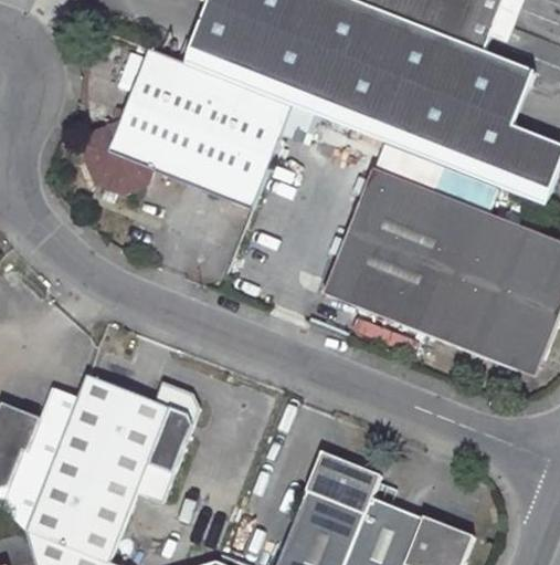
[(559,146),(513,128),(522,97),(275,0),(204,0),(179,63),(291,106),(545,207),(559,166),(559,146)]
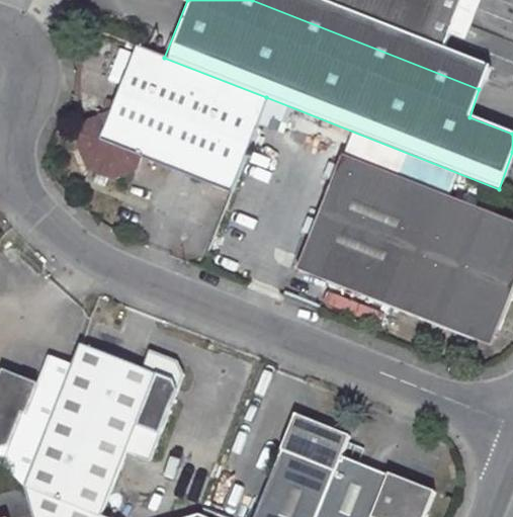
[(252,0),(479,89),(486,67),(439,49),(458,0),(252,0)]
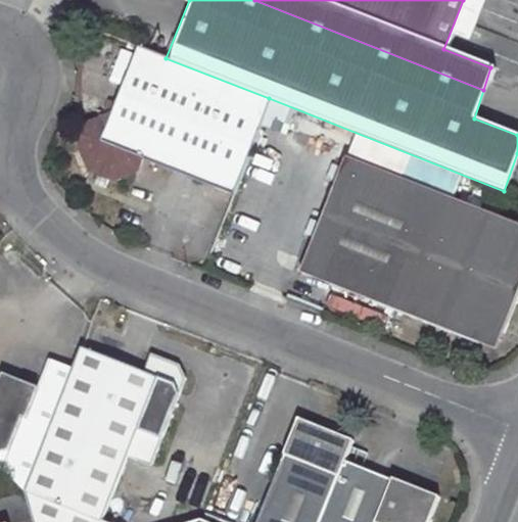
[(137,158),(230,195),(269,98),(166,58),(143,49),(136,47),(113,105),(106,102),(100,119),(86,124),(76,149),(86,170),(108,180),(133,170),(137,158)]
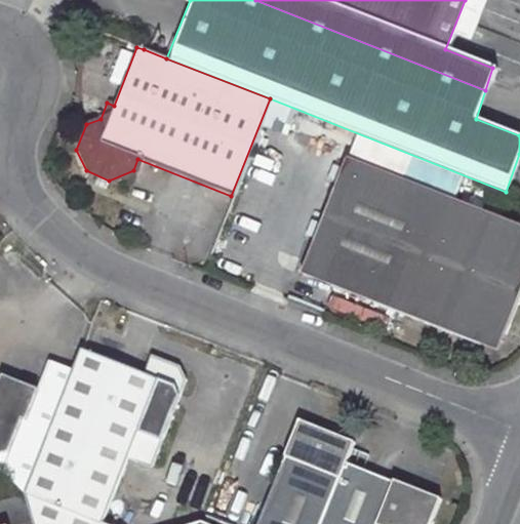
[(519,299),(519,219),(348,154),(303,272),(482,341),(485,335),(502,328),(509,330),(519,299)]
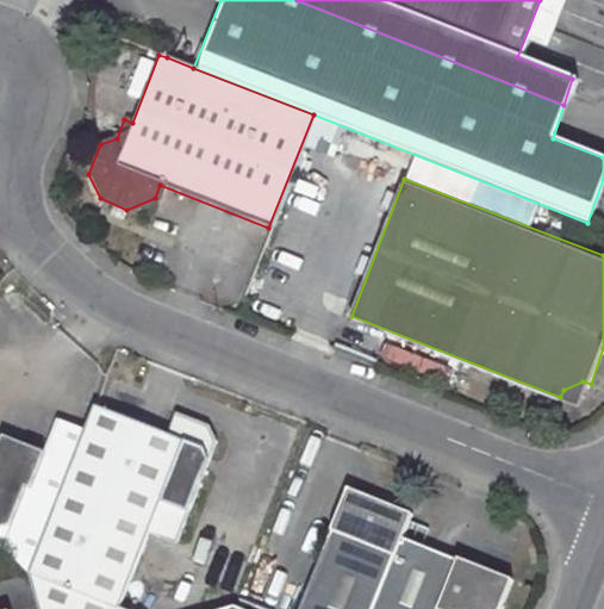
[(38,290),(30,283),(20,292),(19,291),(14,297),(23,305),(38,290)]
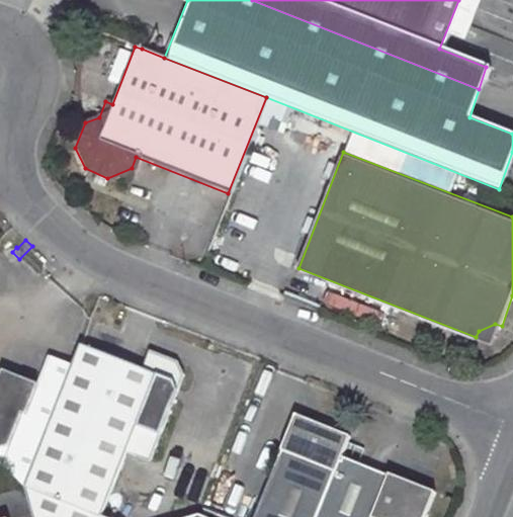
[(476,337),(495,344),(502,326),(495,324),(479,331),(476,337)]
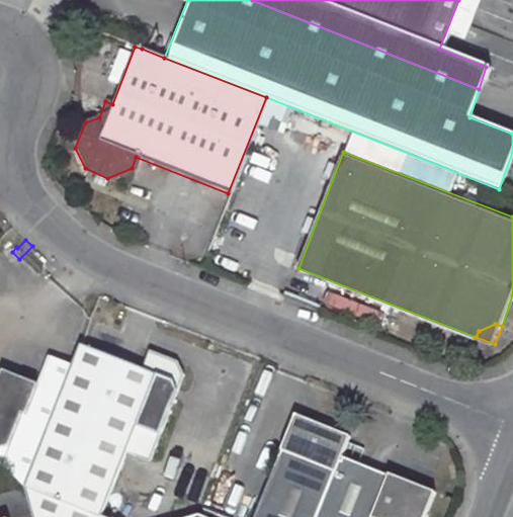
[(107,516),(97,512),(123,449),(147,458),(181,371),(176,359),(147,347),(140,365),(79,342),(71,361),(20,488),(28,516),(107,516)]
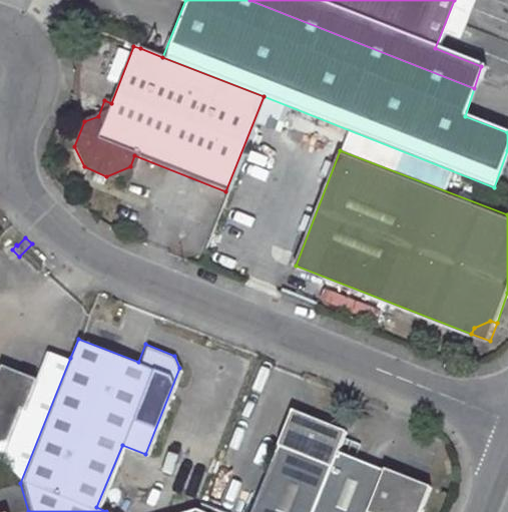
[(0,466),(20,483),(70,358),(45,358),(33,385),(0,373),(0,466)]
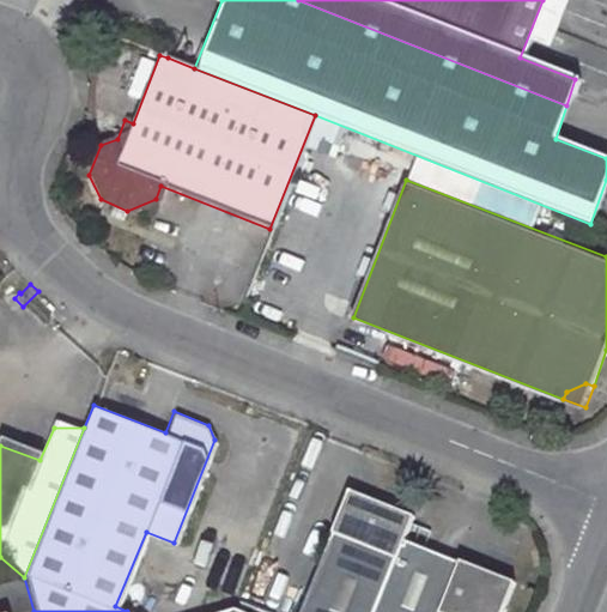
[(345,490),(295,611),(237,611),(230,609),(217,611),(499,611),(513,582),(457,561),(456,564),(401,543),(411,516),(386,507),(383,513),(366,506),(369,500),(345,490)]
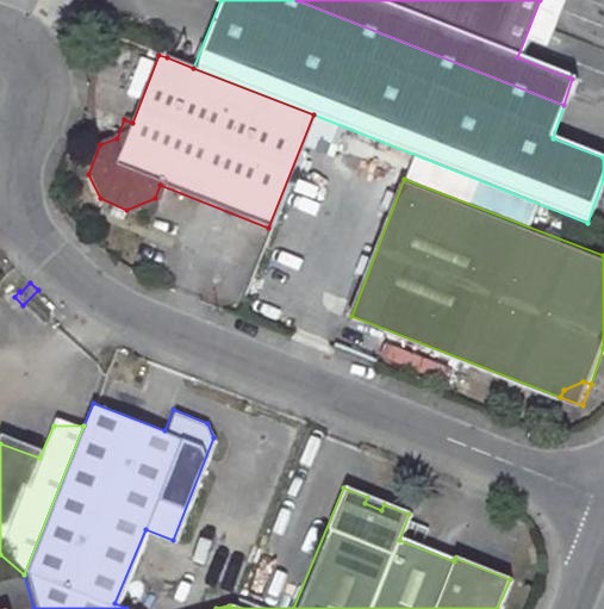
[(384,504),(367,497),(365,503),(381,510),(384,504)]
